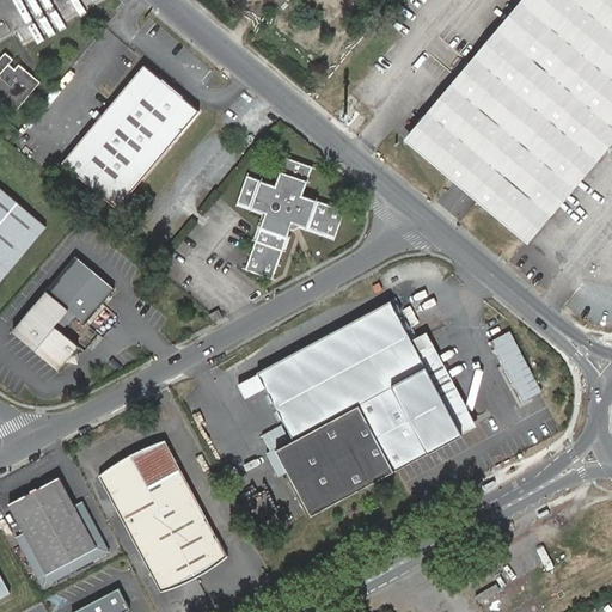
[(611,0),(527,0),(409,142),(524,239),(611,134),(611,0)]
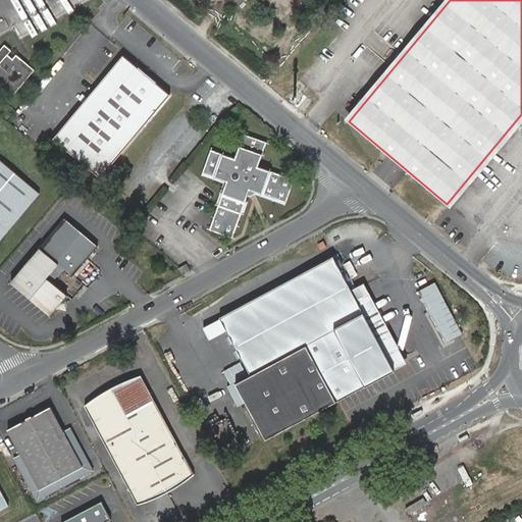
[(15,62),(12,59),(7,55),(11,51),(4,45),(0,50),(0,82),(14,94),(35,70),(19,57),(15,62)]
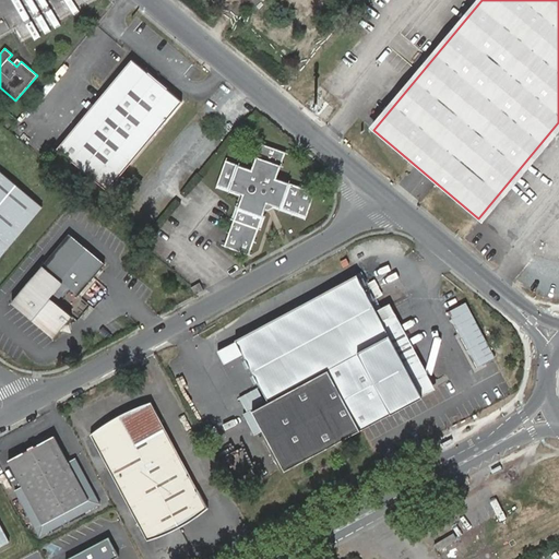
[(108,191),(182,102),(168,90),(166,93),(143,74),(146,71),(131,59),(57,149),(108,191)]
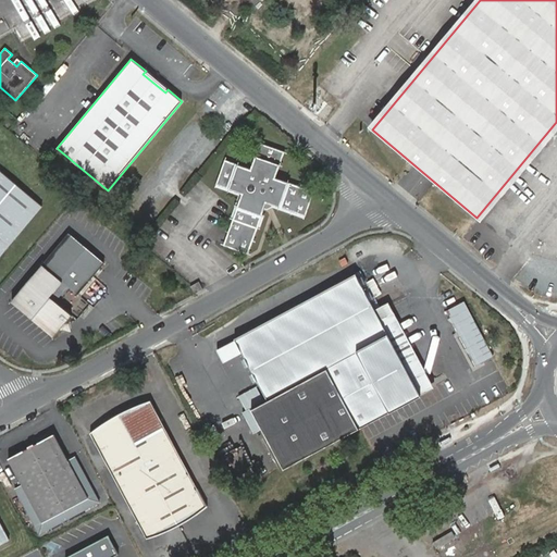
[(225,159),(217,184),(230,188),(242,194),(237,206),(236,210),(233,219),(258,229),(262,215),(267,202),(280,207),(306,215),(314,192),(288,182),(275,177),(280,164),(285,151),(260,143),(256,156),(250,169),(238,164),(225,159)]
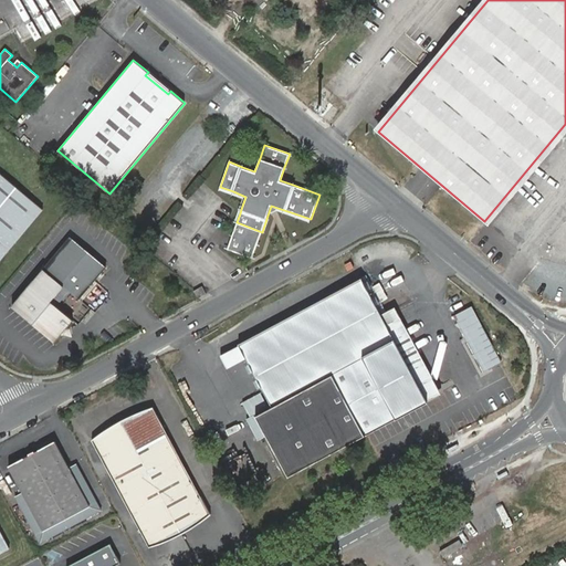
[(0,173),(0,260),(43,209),(0,173)]
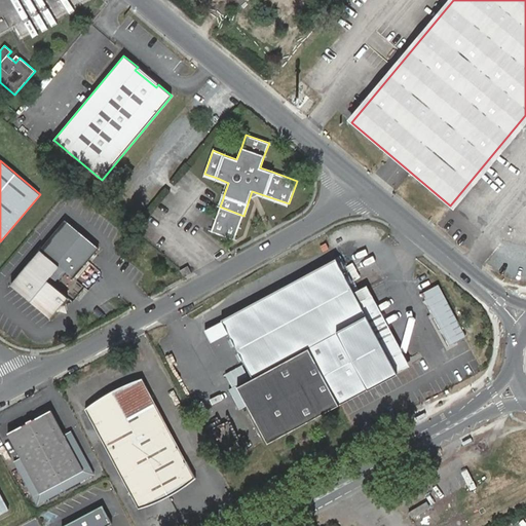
[(40,250),(11,284),(50,317),(68,297),(47,279),(59,265),(73,277),(79,270),(96,251),(99,248),(66,220),(40,250)]
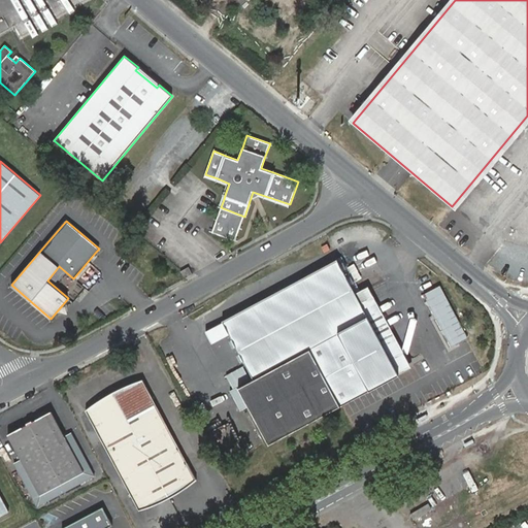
[(398,373),(360,302),(337,259),(222,321),(253,378),(238,387),(268,443),(340,405),(398,375),(398,373)]
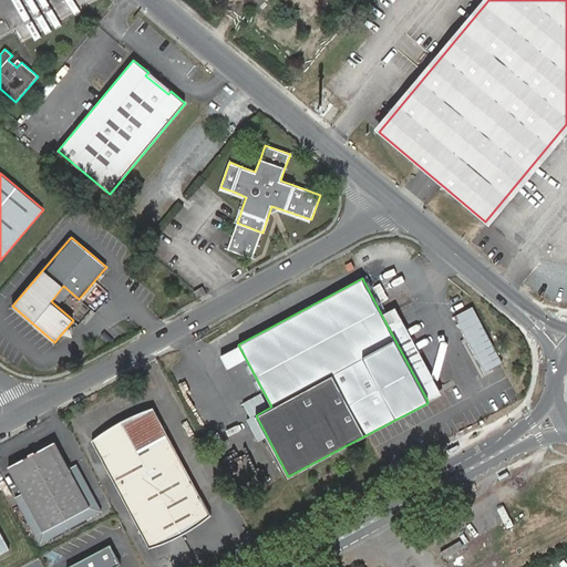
[(194,291),(198,299),(207,295),(203,287),(195,290),(194,291)]
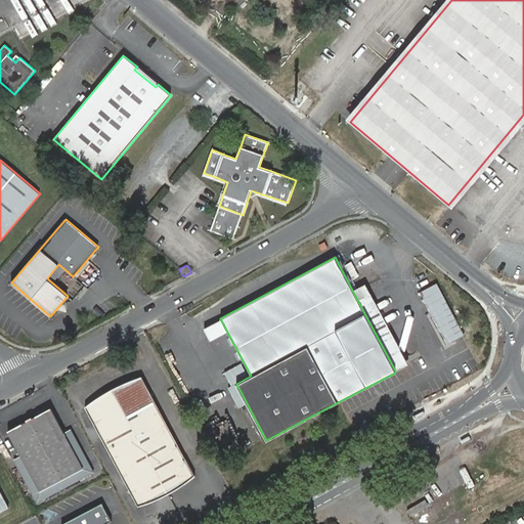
[(438,285),(422,293),(447,344),(464,336),(438,285)]
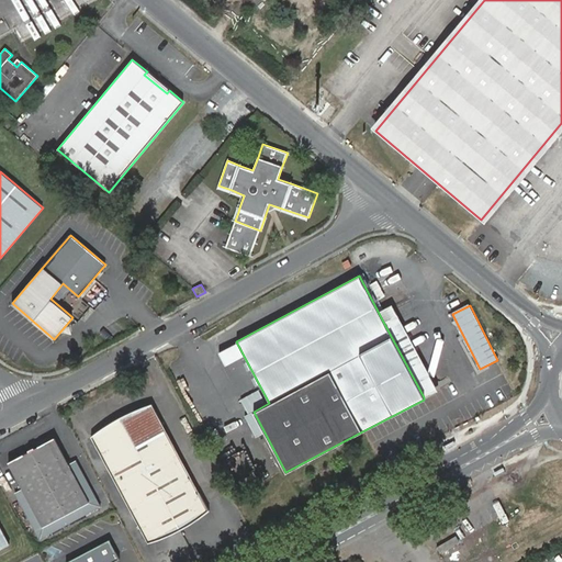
[(397,314),(383,322),(424,397),(438,391),(397,314)]
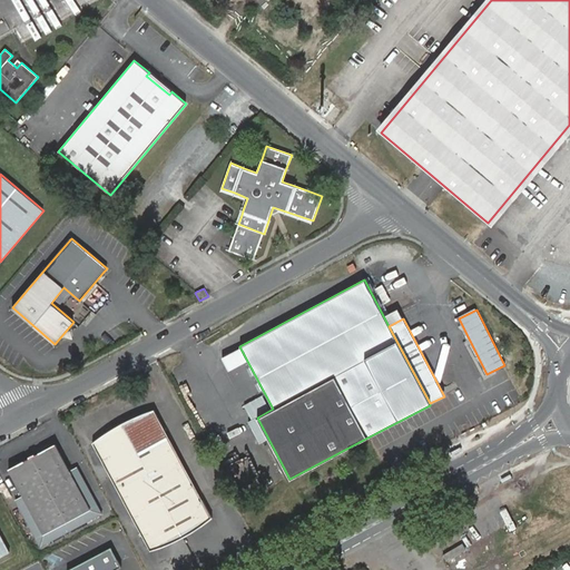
[(156,412),(95,444),(149,548),(210,516),(208,510),(156,412)]
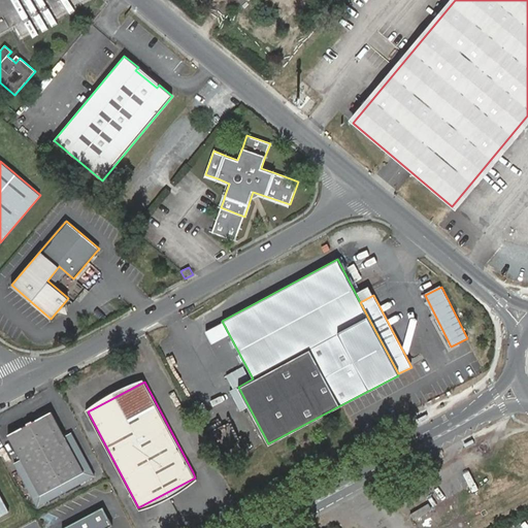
[(52,410),(8,434),(41,495),(84,471),(52,410)]
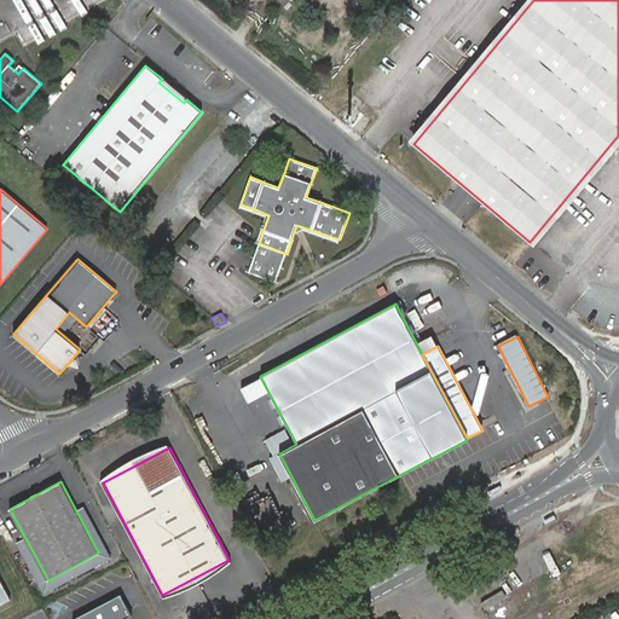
[(0,603),(10,599),(0,579),(0,603)]
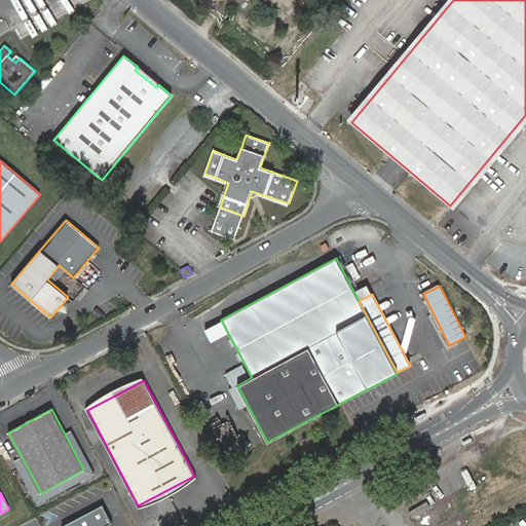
[(426,501),(409,512),(412,518),(430,508),(426,501)]
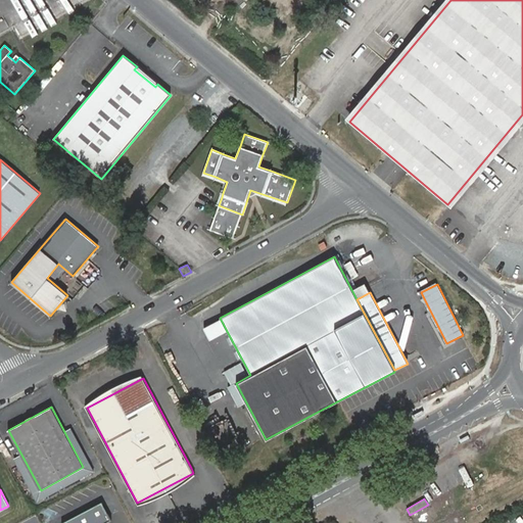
[(92,508),(62,522),(103,522),(111,519),(102,502),(92,508)]
